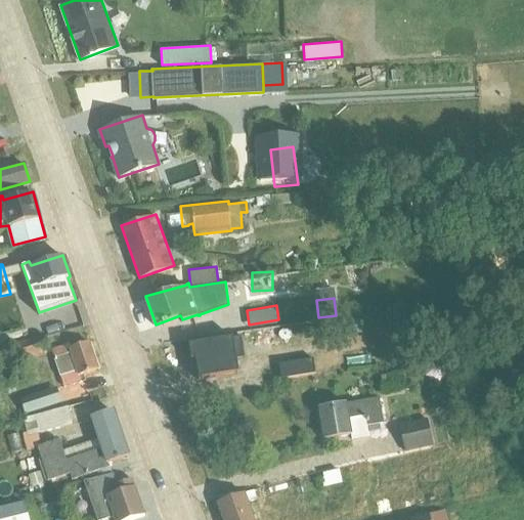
[(233,331),(205,335),(207,354),(235,351),(233,331)]
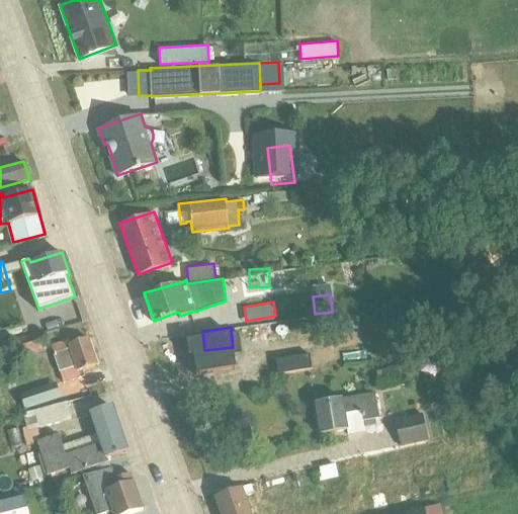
[(44,330),(15,337),(21,354),(49,346),(44,330)]
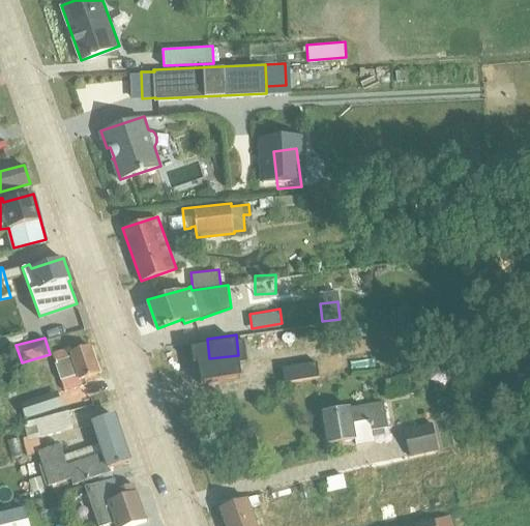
[(80,378),(98,372),(89,344),(69,351),(70,355),(69,355),(66,346),(52,351),(60,379),(61,378),(64,389),(82,383),(80,378)]
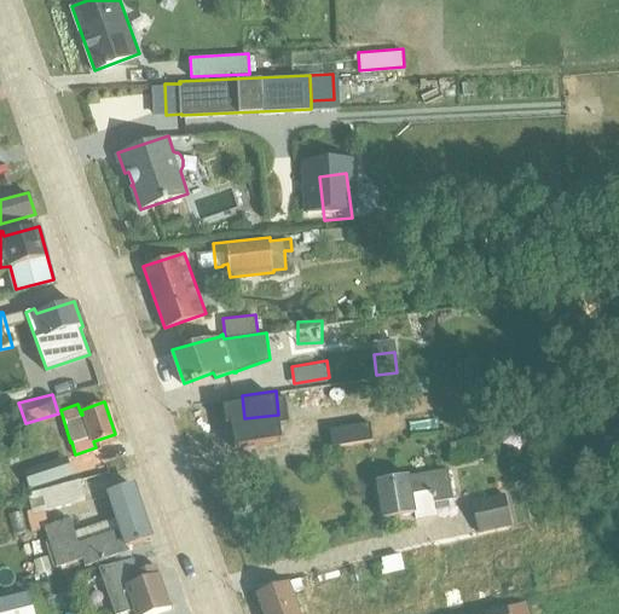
[(235,424),(227,404),(218,407),(215,403),(194,410),(204,442),(226,434),(225,428),(235,424)]
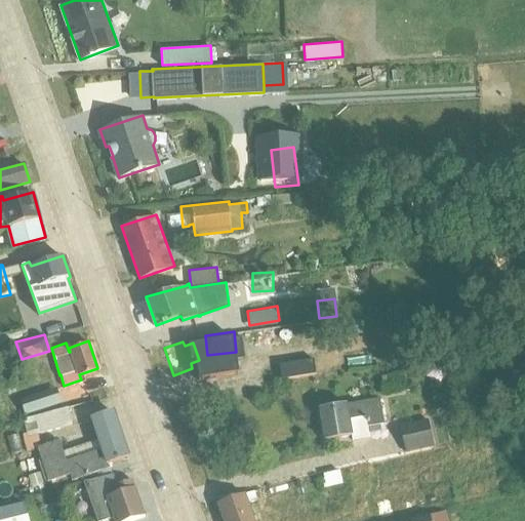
[(56,386),(21,398),(25,414),(62,402),(56,386)]
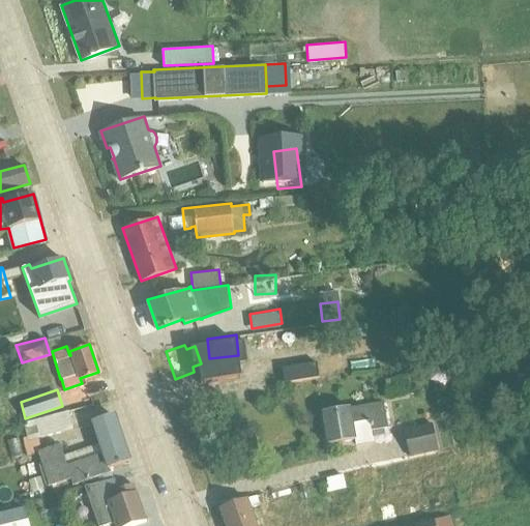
[(384,401),(322,411),(327,443),(355,439),(356,442),(373,439),(373,435),(389,432),(384,401)]
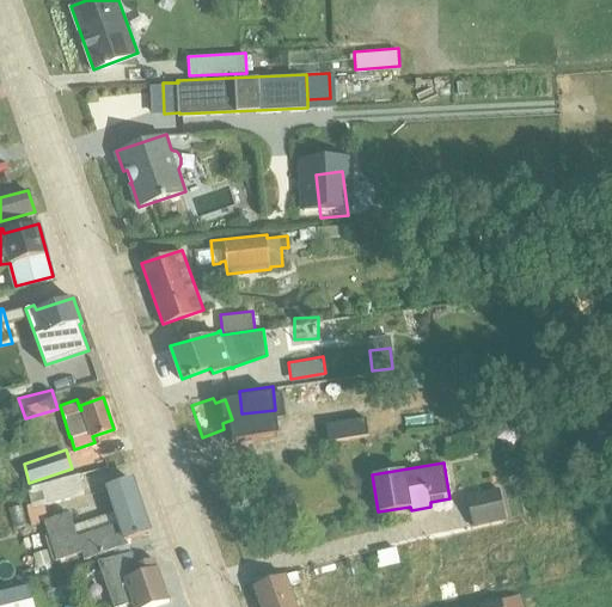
[(48,517),(44,503),(84,492),(79,473),(26,485),(35,514),(30,515),(32,523),(43,520),(48,533),(44,534),(47,541),(53,560),(81,551),(84,557),(130,541),(129,537),(148,529),(132,478),(105,486),(114,510),(73,523),(69,510),(48,517)]
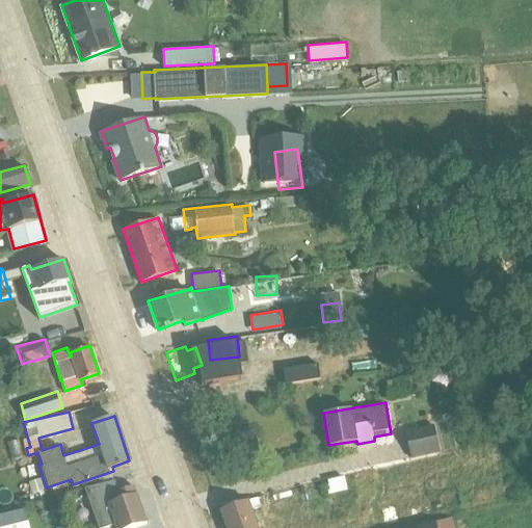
[(433,423),(404,429),(410,457),(440,451),(433,423)]
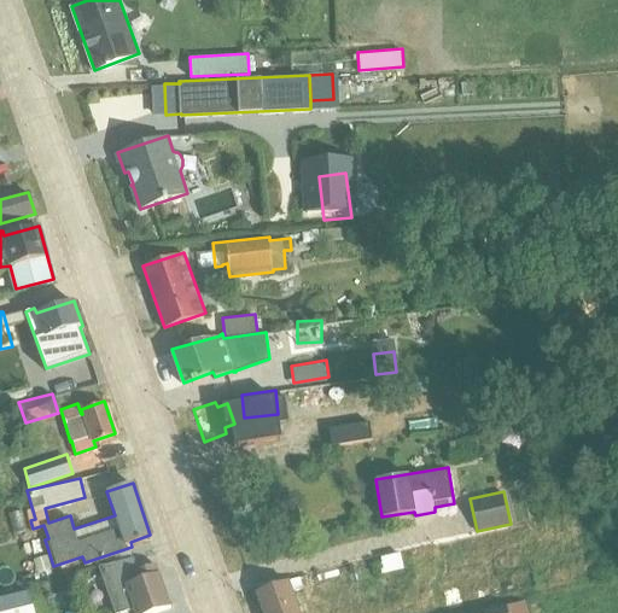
[(7,512),(13,532),(25,529),(21,508),(7,512)]
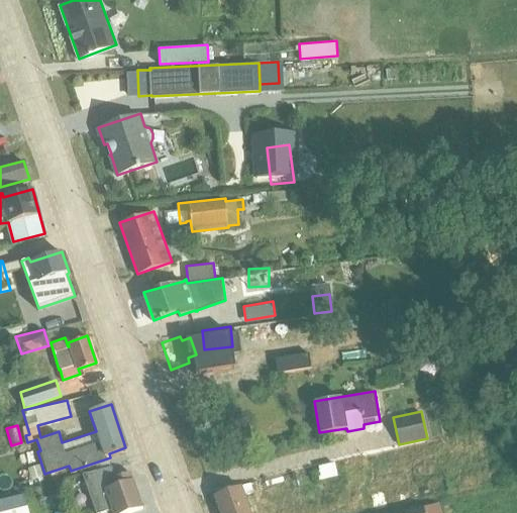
[(35,446),(22,450),(26,462),(39,457),(37,451),(35,446)]
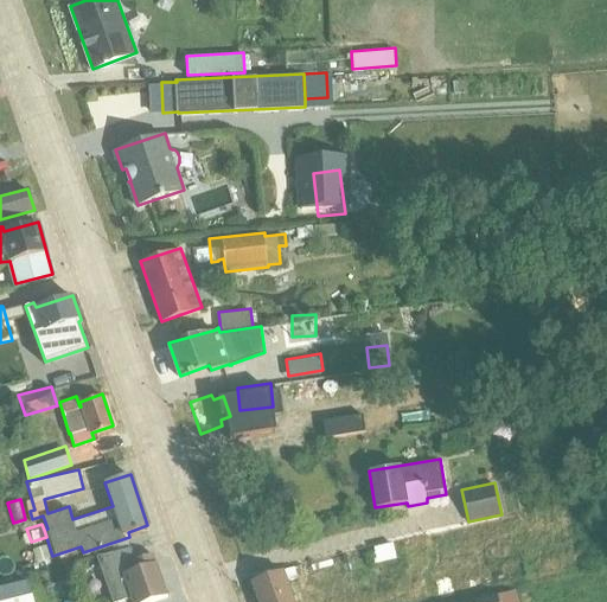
[(396,556),(393,542),(374,545),(375,551),(369,552),(370,562),(396,556)]
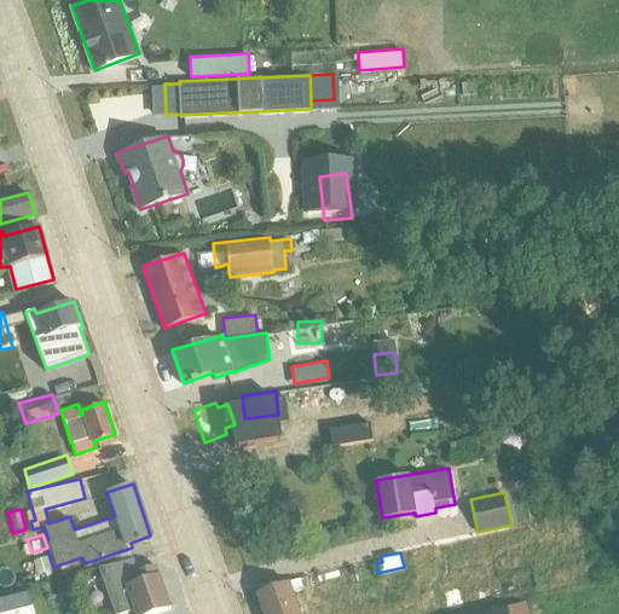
[(47,554),(33,560),(38,573),(45,571),(46,575),(52,573),(50,568),(52,568),(47,554)]
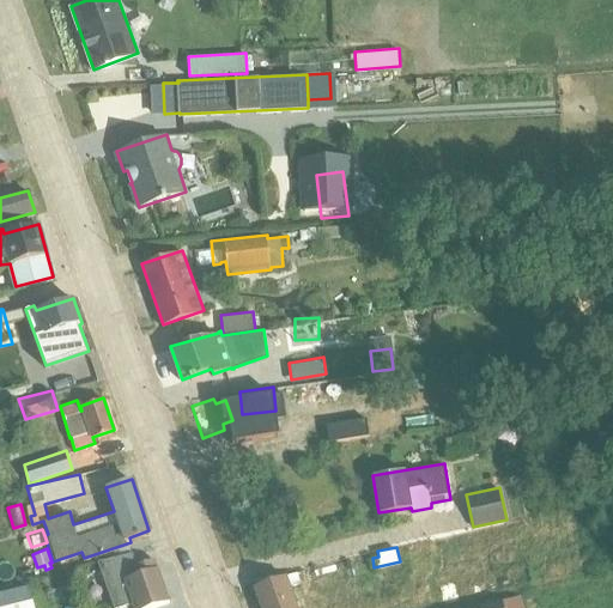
[(146,607),(169,601),(155,558),(137,565),(133,552),(98,561),(114,607),(132,601),(134,607),(146,607)]
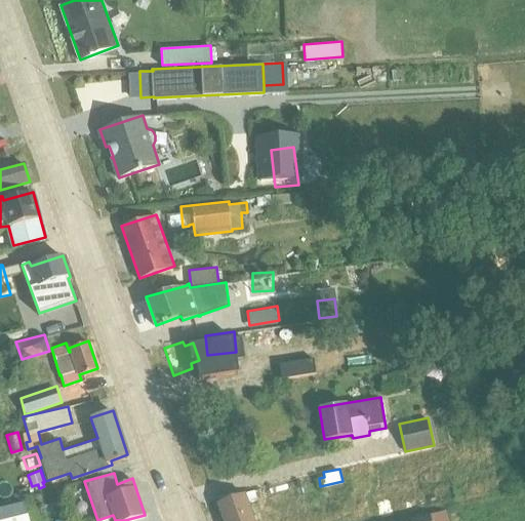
[(284,478),(284,497),(293,497),(293,478),(284,478)]
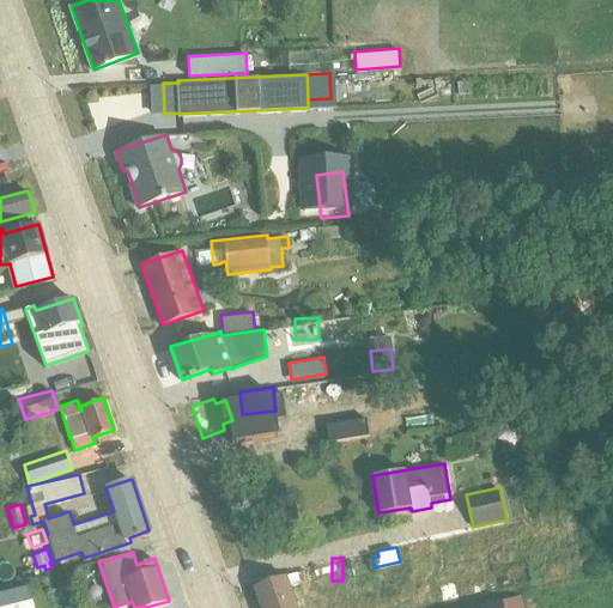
[(261,607),(310,607),(297,571),(254,585),(261,607)]
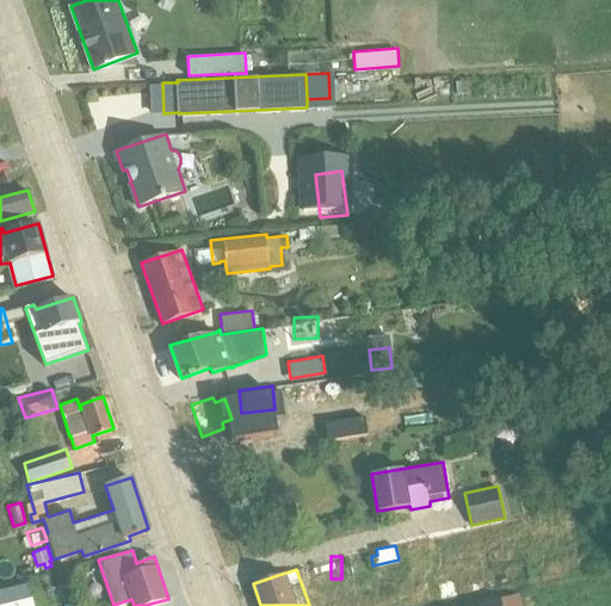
[(456,573),(439,574),(440,593),(457,592),(456,573)]
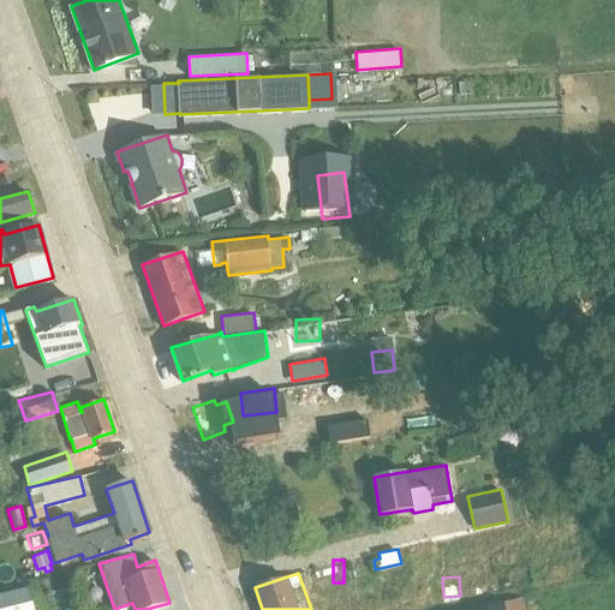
[(35,609),(29,586),(0,593),(0,609),(35,609)]
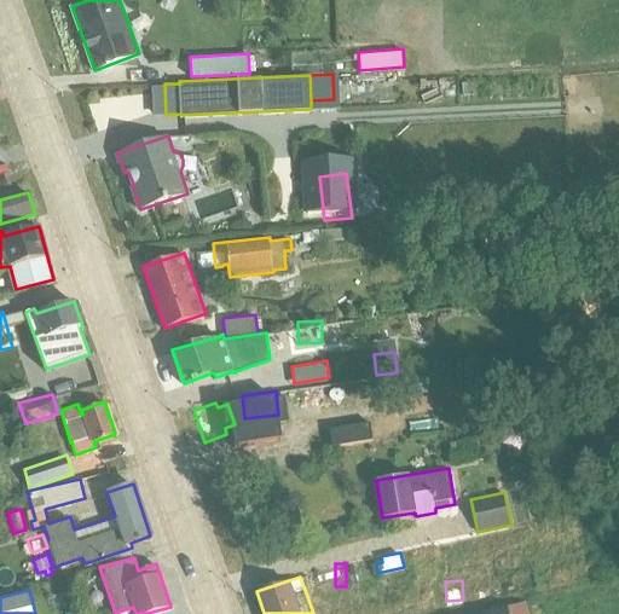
[(507,603),(467,613),(528,613),(525,600),(507,606),(507,603)]
